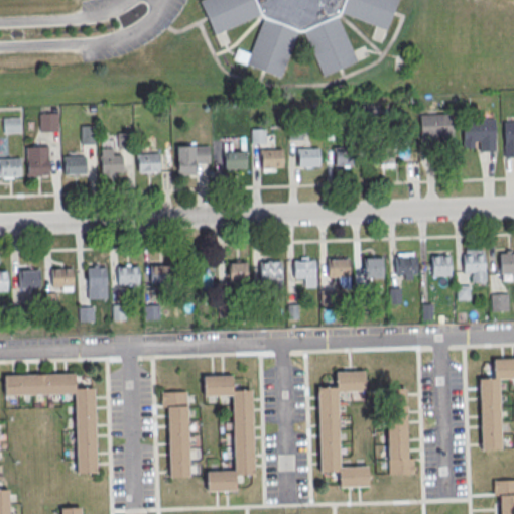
[(205,0),(201,2),(216,35),(261,15),(265,20),(250,54),(238,49),(234,59),(283,79),(300,31),(306,31),(324,77),(359,61),(339,16),(343,13),(388,31),(398,0),(205,0)]
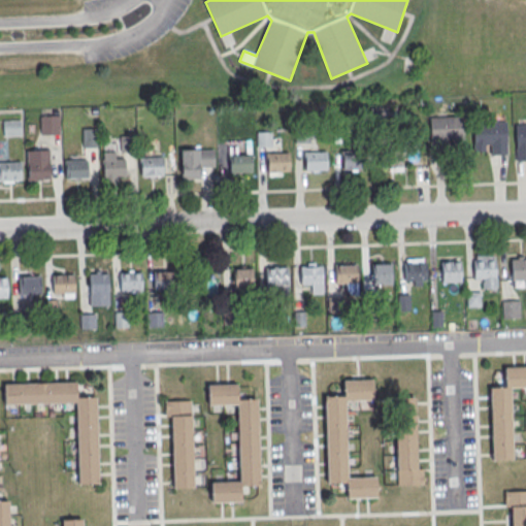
[(62,118),(42,118),(42,135),(62,135),(62,118)]
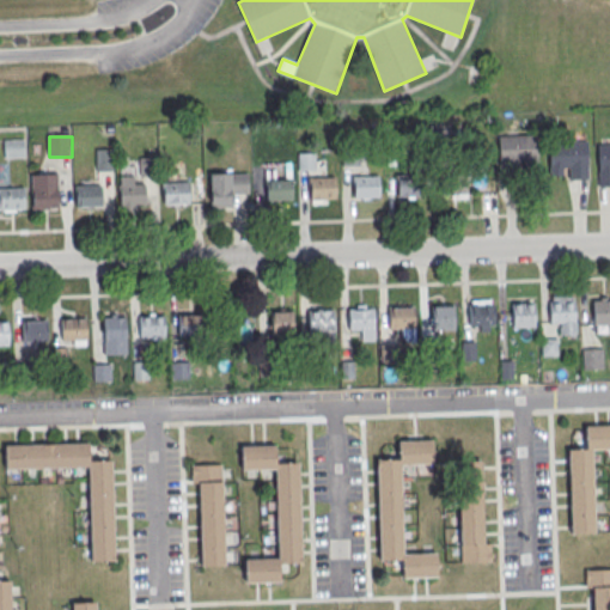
[(500,175),(538,175),(538,136),(500,136),(500,175)]
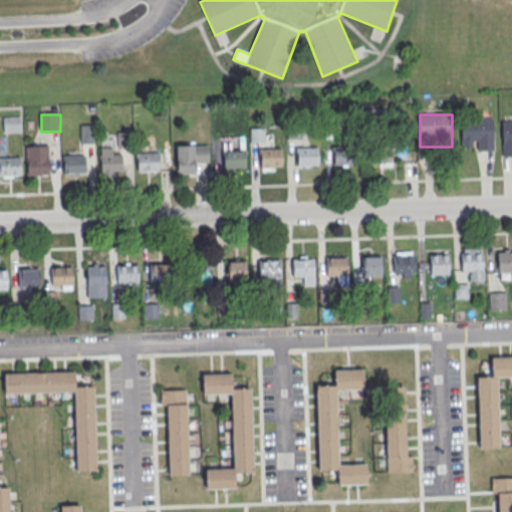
[(22,119),(4,119),(4,134),(22,134),(22,119)]
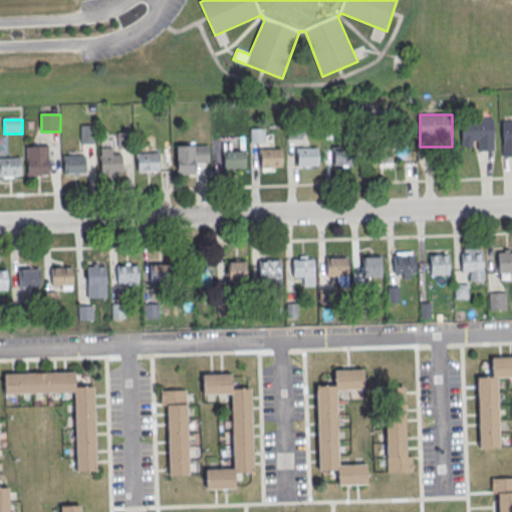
[(494,119),(462,119),(462,152),(494,152),(494,119)]
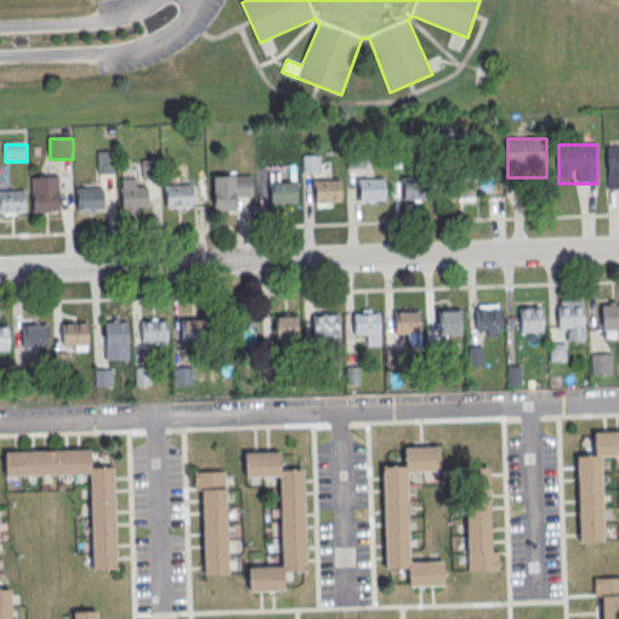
[(618,149),(608,149),(608,191),(618,191),(618,149)]
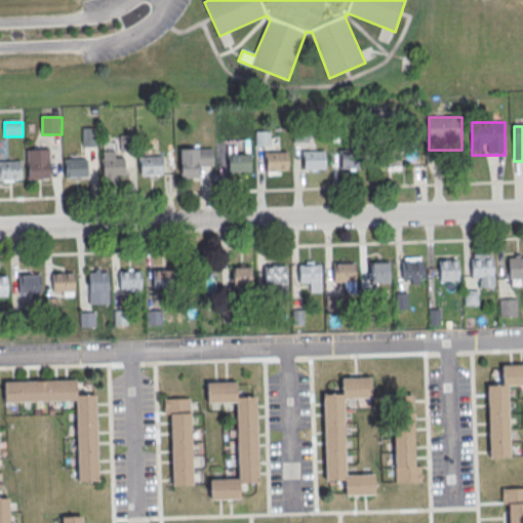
[(98,147),(98,129),(84,129),(84,147),(98,147)]
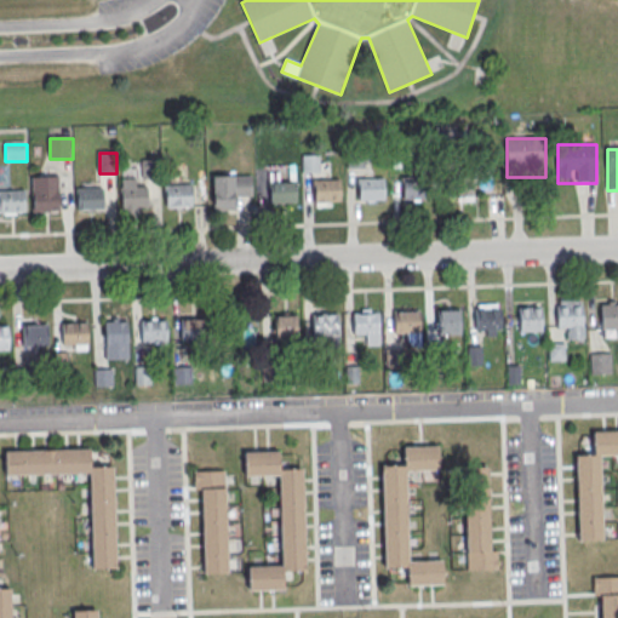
[(321,156),(304,156),(304,173),(321,173),(321,156)]
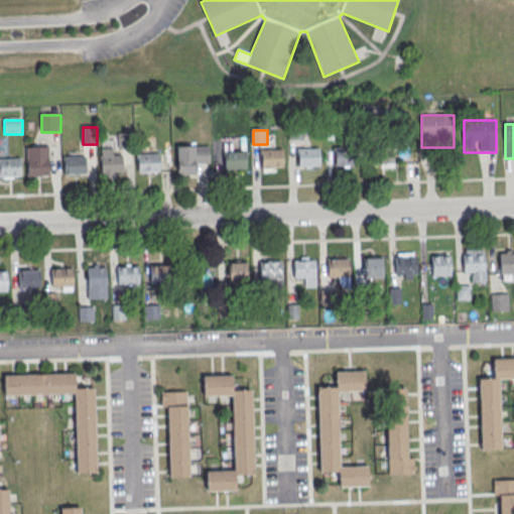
[(372,146),(394,145),(394,163),(372,164),(372,146)]
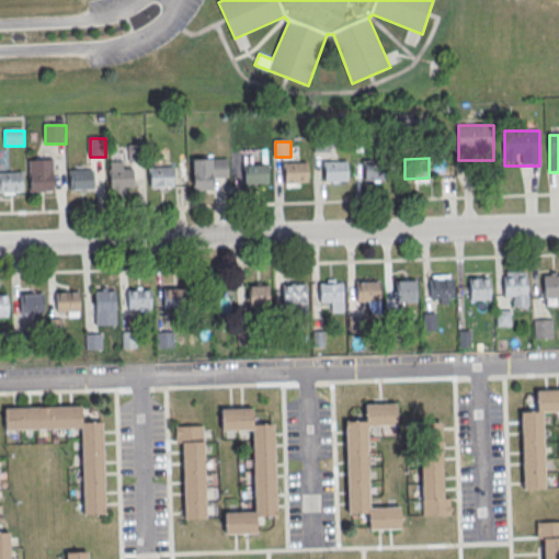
[(194,160),(217,160),(218,179),(194,180),(194,160)]
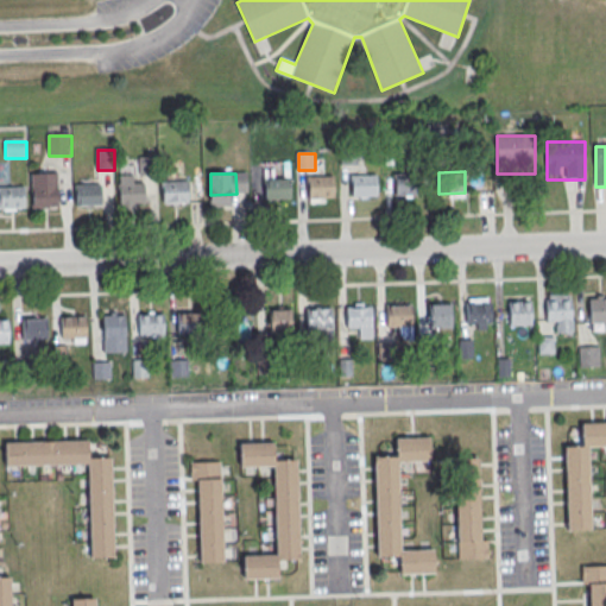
[(60,209),(60,175),(32,175),(32,209),(60,209)]
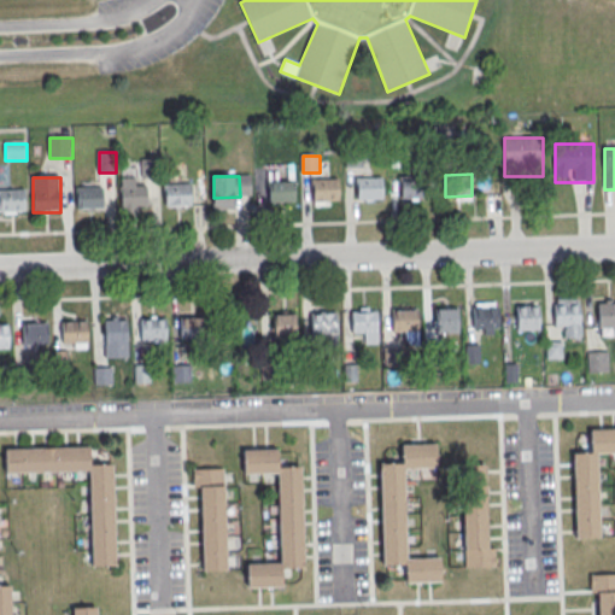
[(400,179),(427,177),(427,198),(400,199),(400,179)]
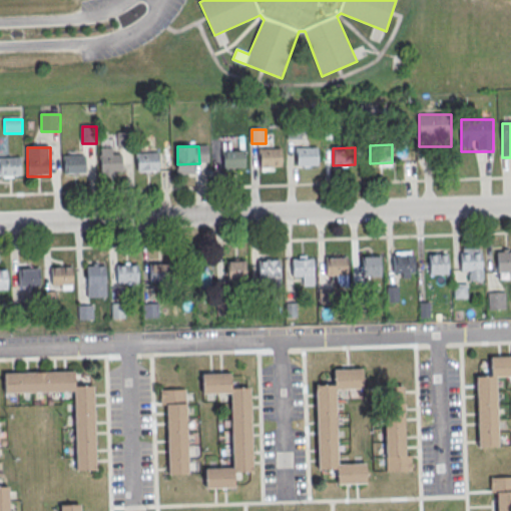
[(298,148),(319,148),(320,165),(298,166),(298,148)]
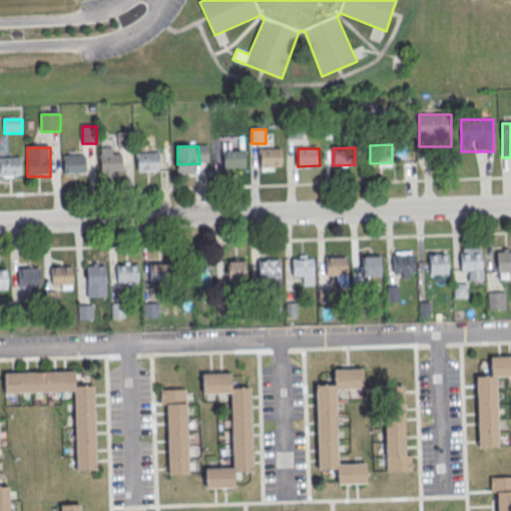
[(113,149),(101,149),(101,174),(123,174),(123,156),(113,156),(113,149)]
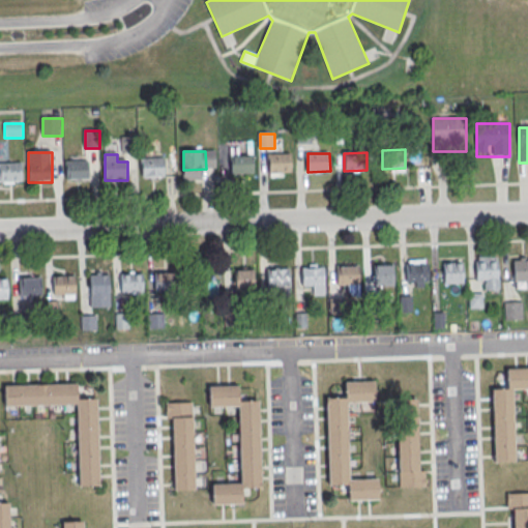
[(269,155),(291,154),(292,172),(269,173),(269,155)]
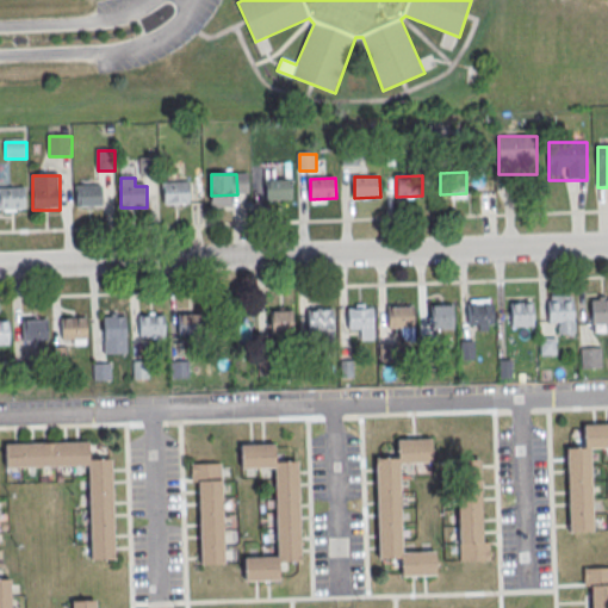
[(266,181),(292,180),(292,200),(266,202),(266,181)]
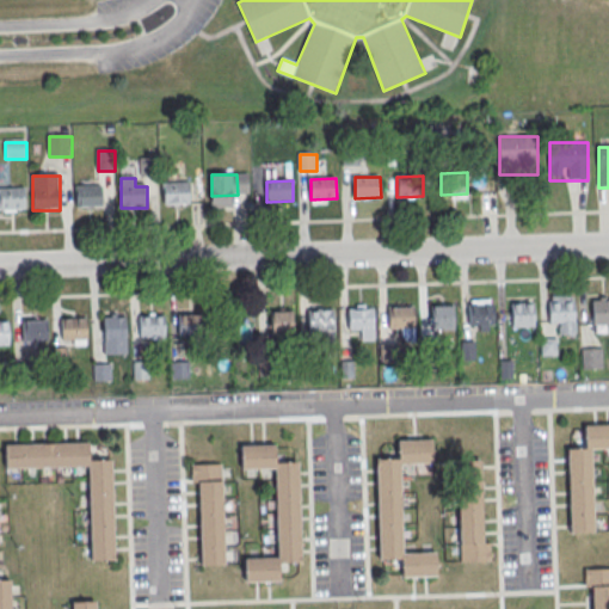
[(164,184),(164,204),(191,204),(191,184),(164,184)]
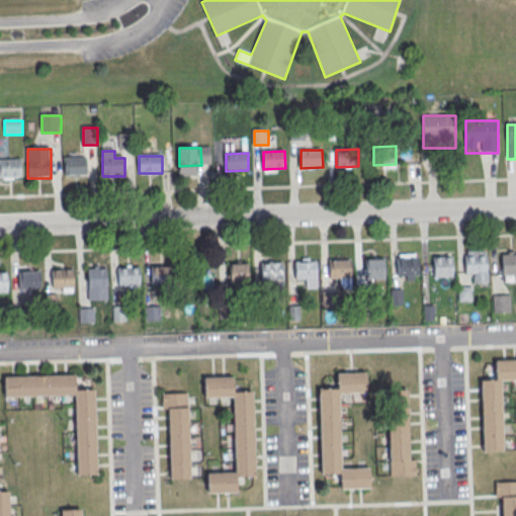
[(88,176),(87,158),(65,158),(65,176),(88,176)]
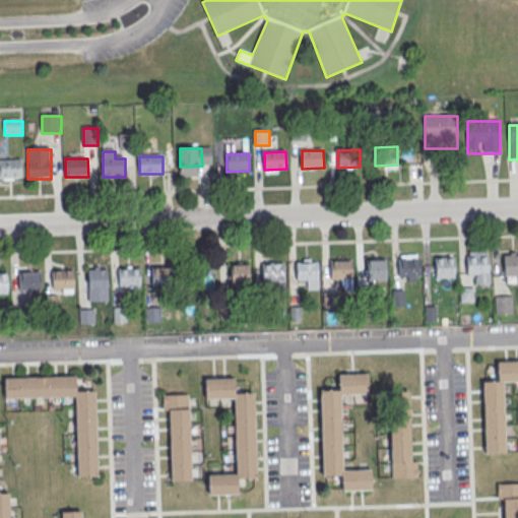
[(0,180),(22,181),(21,160),(0,159),(0,180)]
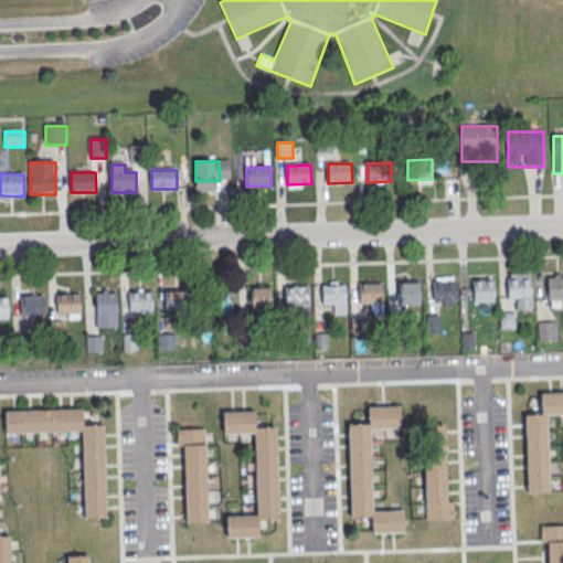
[(508,279),(532,278),(532,298),(509,299),(508,279)]
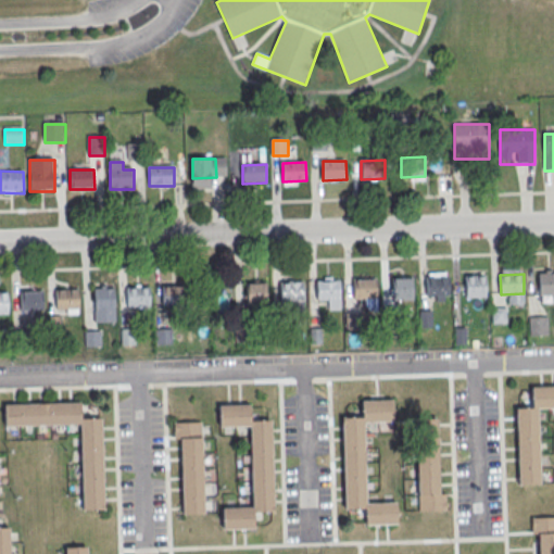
[(537,275),(553,275),(553,293),(538,294),(537,275)]
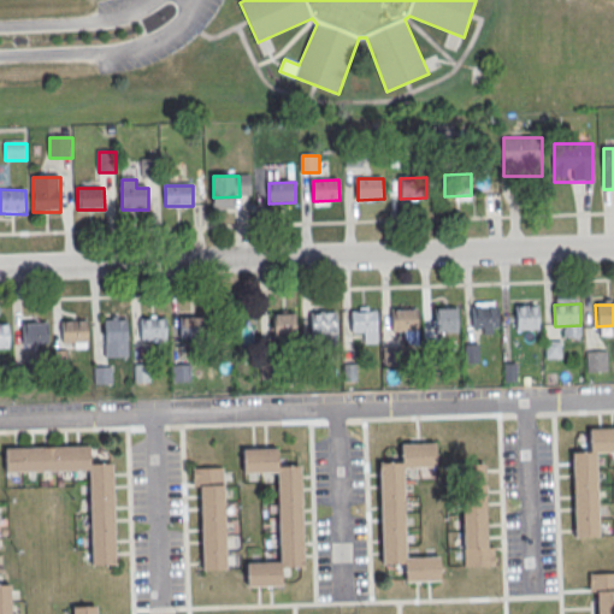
[(541,331),(541,306),(515,306),(515,331),(541,331)]
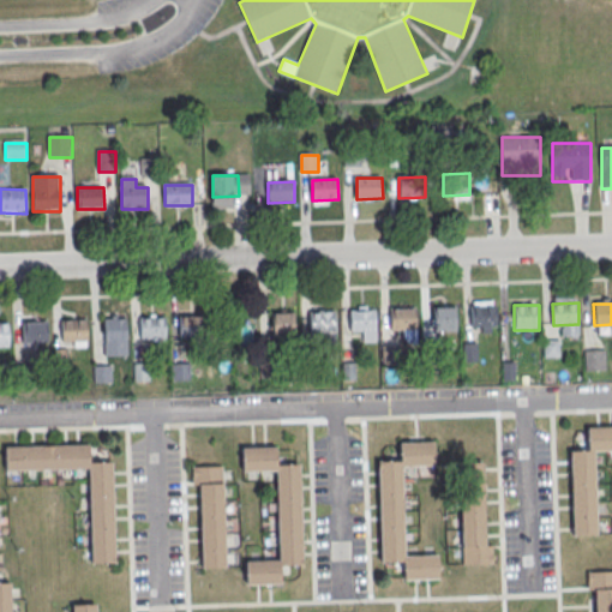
[(472,307),(497,306),(498,328),(473,329),(472,307)]
